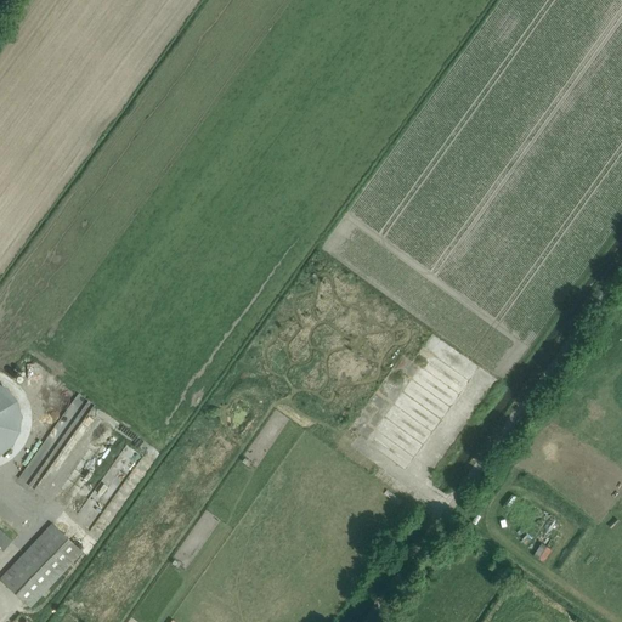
[(16,401),(6,386),(0,383),(0,451),(10,445),(18,428),(20,412),(16,407),(16,401)]
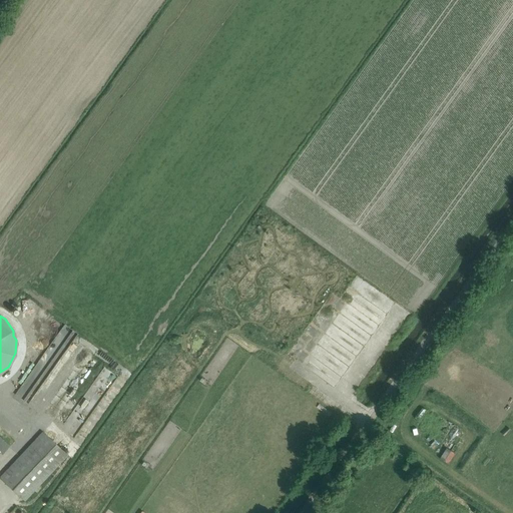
[(68,378),(80,386),(98,362),(59,333),(36,364),(63,384),(68,378)]
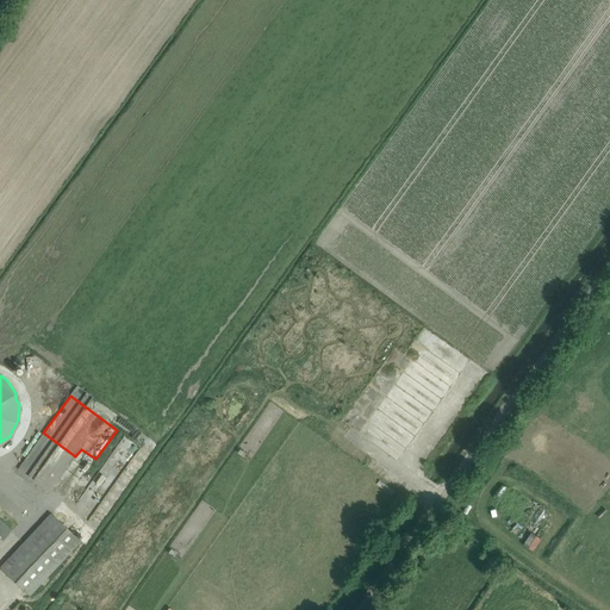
[(33,475),(30,481),(45,492),(55,480),(54,479),(58,472),(48,464),(44,470),(42,466),(35,475),(33,475)]
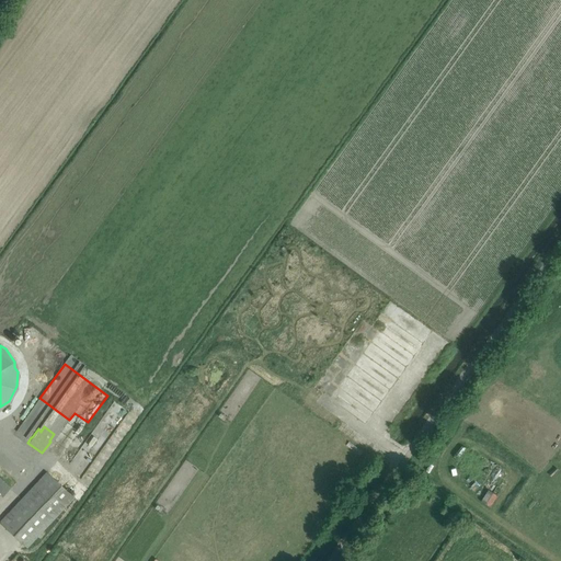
[(75,497),(46,471),(0,521),(0,522),(27,548),(75,497)]
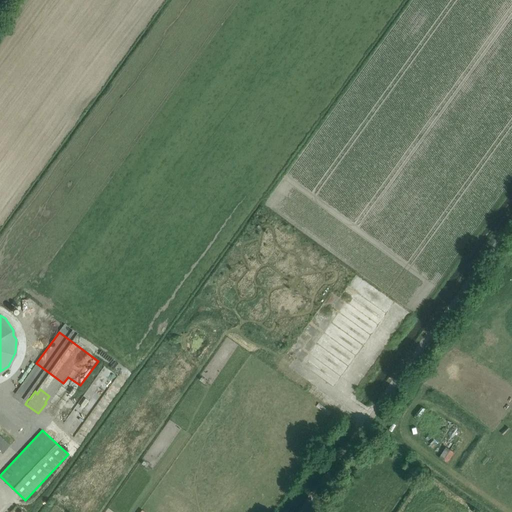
[(448,461),(453,451),(449,449),(444,459),(448,461)]
